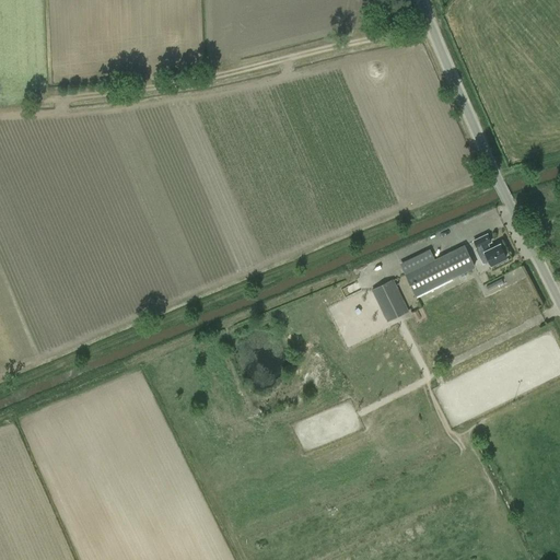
[(479,257),(482,264),(489,260),(491,265),(505,258),(499,245),(489,251),(486,244),(490,242),(487,235),(474,241),(481,256),(479,257)]
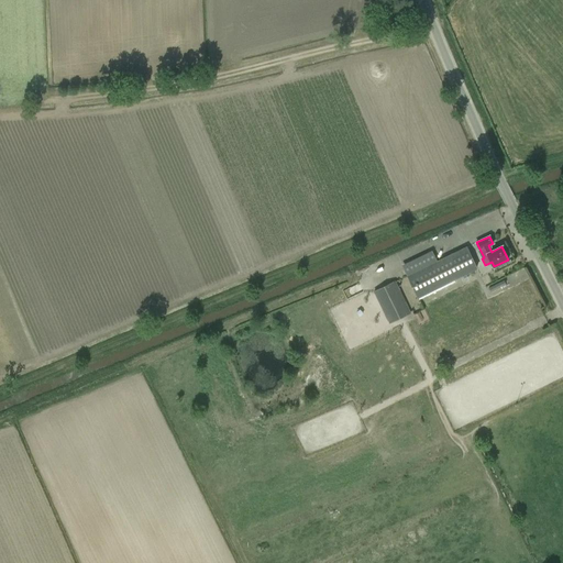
[(476,268),(465,246),(437,261),(432,251),(401,266),(418,298),(476,268)]
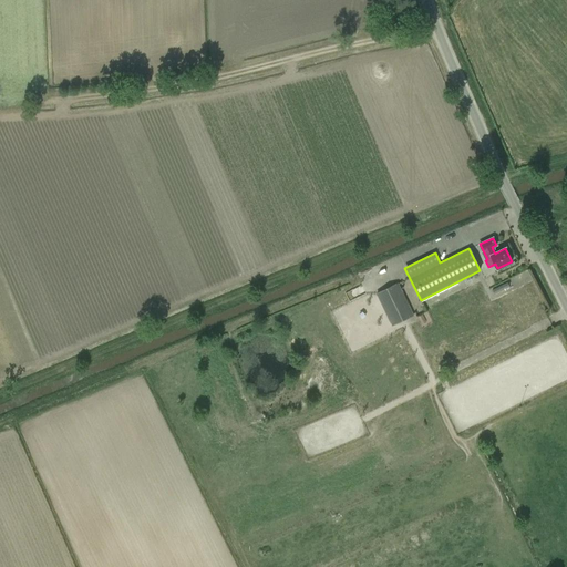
[(507,282),(492,290),(494,294),(508,286),(507,282)]
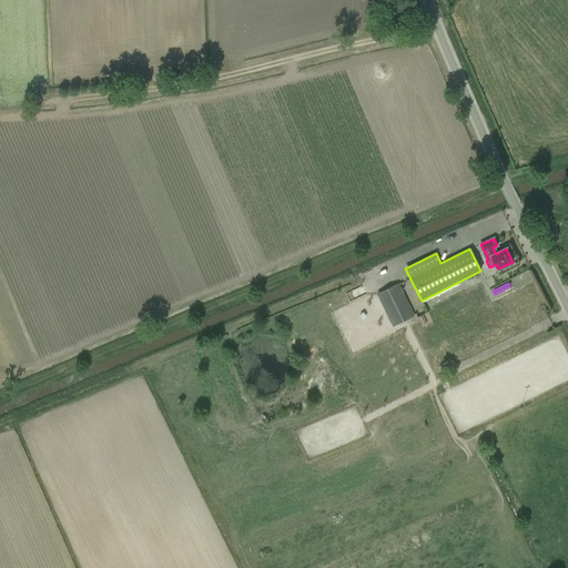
[(376,295),(392,326),(413,315),(398,284),(376,295)]
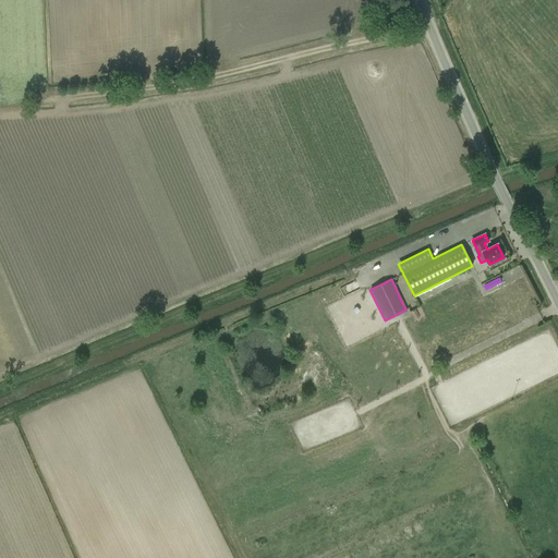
[(496,291),(511,284),(509,279),(494,286),(496,291)]
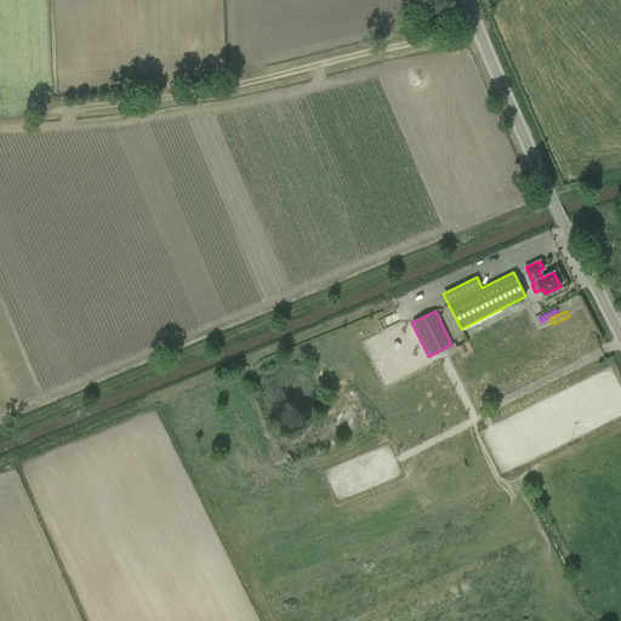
[(392,328),(405,322),(403,314),(388,320),(392,328)]
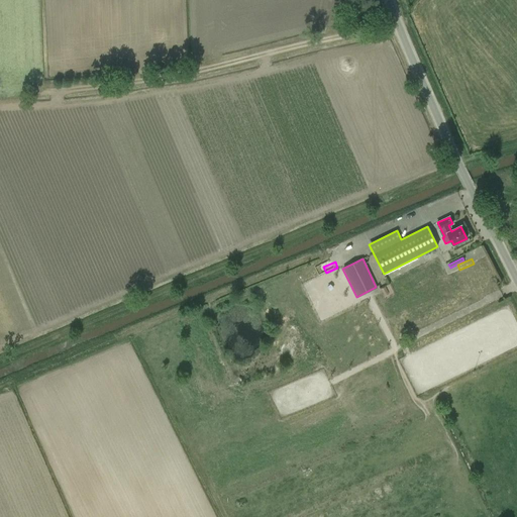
[(289,458),(284,461),(287,469),(292,466),(289,458)]
